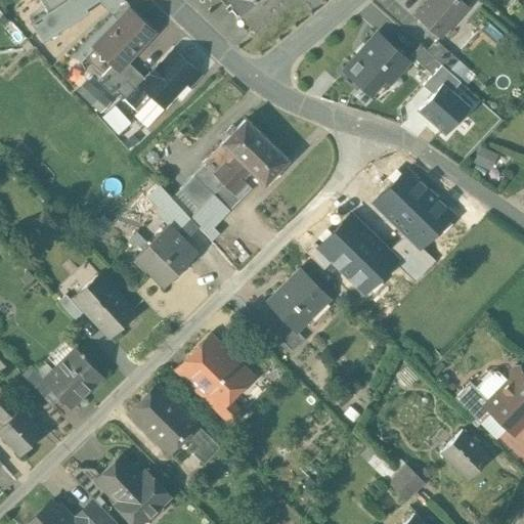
[(69,0),(68,1),(47,12),(31,23),(44,42),(88,12),(86,9),(99,0),(69,0)]
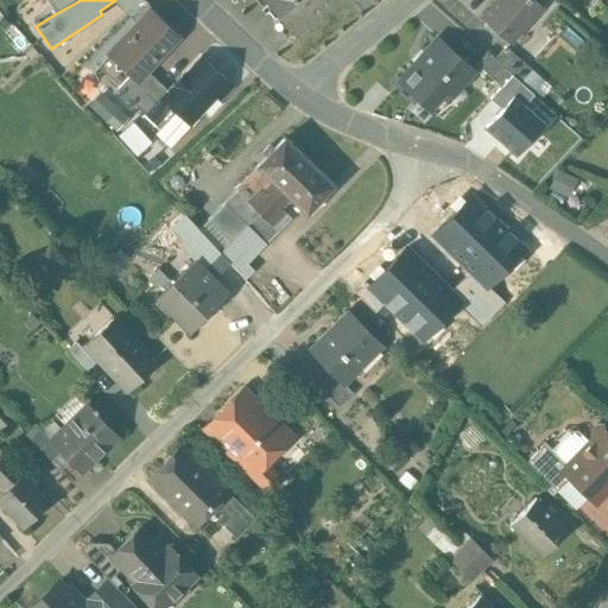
[(45,0),(55,14),(78,1),(80,0),(45,0)]
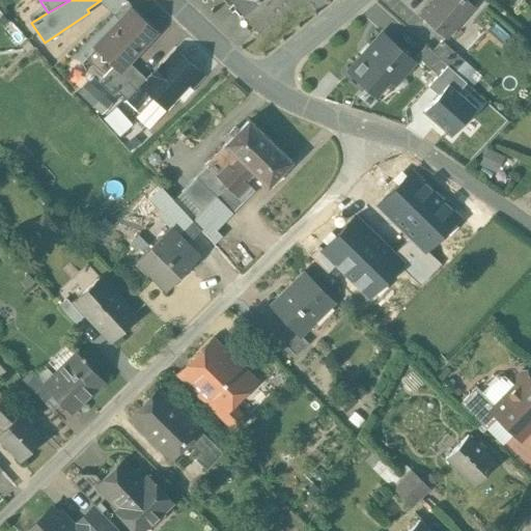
[(231,0),(257,31),(295,0),(231,0)]
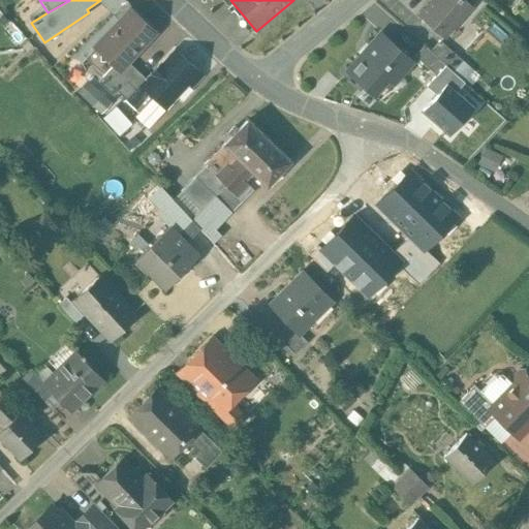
[(462,0),(435,0),(419,17),(443,38),(471,8),(462,0)]
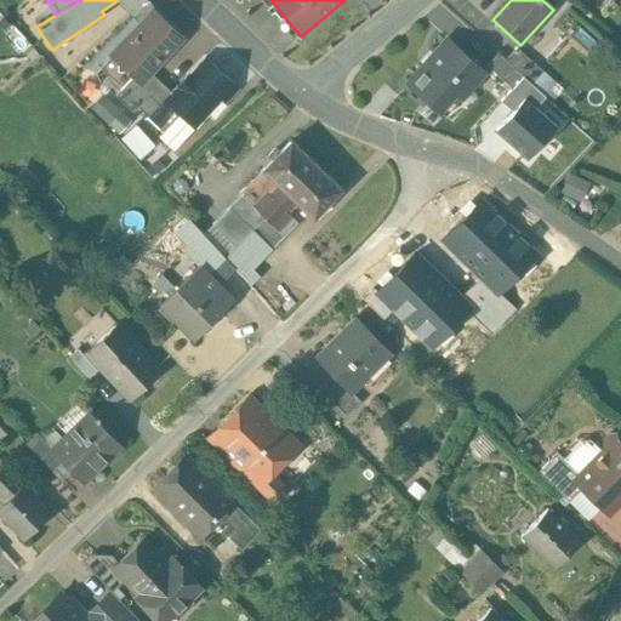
[(157,12),(143,27),(142,26),(126,41),(125,41),(114,52),(120,57),(120,58),(120,68),(130,67),(131,68),(136,73),(144,80),(151,73),(183,38),(157,12)]
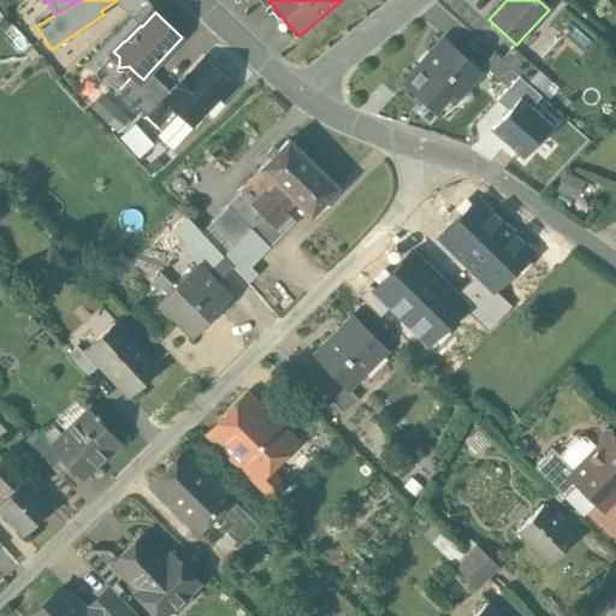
[(445,39),(404,83),(439,116),(442,113),(436,107),(450,92),(456,98),(480,71),(445,39)]
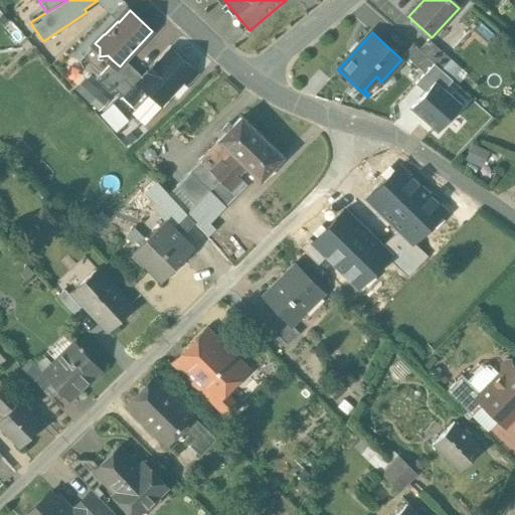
[(452,60),(428,40),(420,50),(419,50),(435,63),(442,70),(443,70),(452,60)]
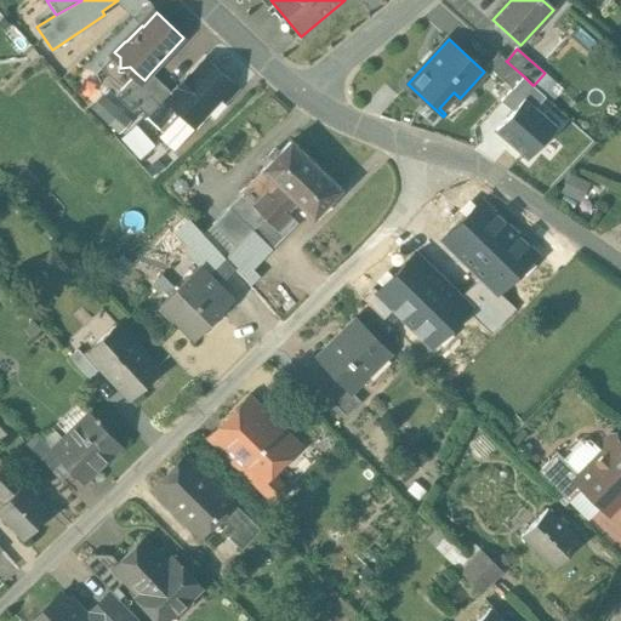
[(507,61),(499,53),(488,66),(513,89),(524,77),(506,61),(507,61)]
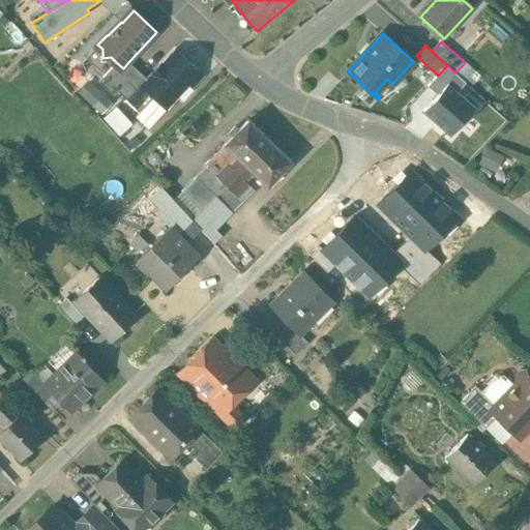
[(147,79),(134,93),(146,106),(140,112),(136,117),(148,128),(172,102),(172,104),(178,97),(182,101),(194,90),(192,89),(203,76),(175,49),(147,79)]
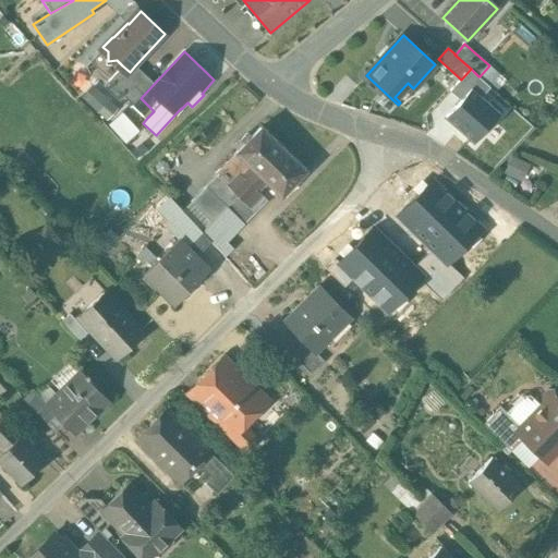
[(122,65),(104,86),(119,101),(124,96),(145,74),(135,65),(130,72),(122,65)]
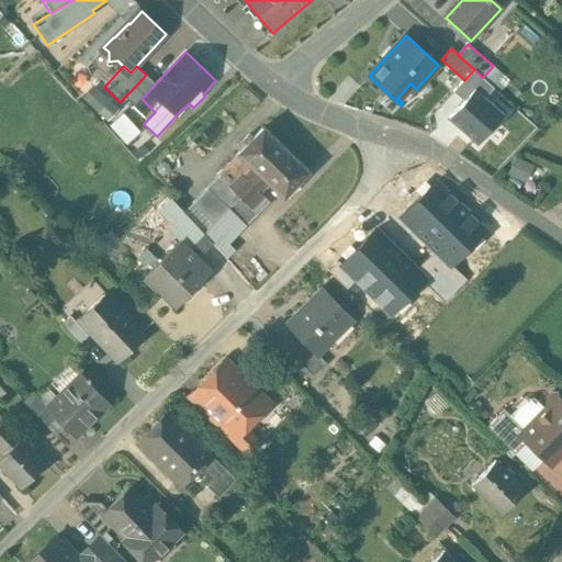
[(503,75),(493,66),(483,77),(493,86),(503,75)]
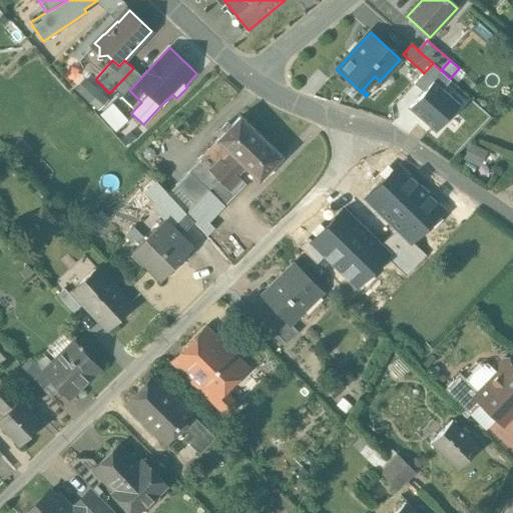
[(423,73),(414,83),(423,91),(433,79),(443,88),(450,79),(432,63),(423,74),(423,73)]
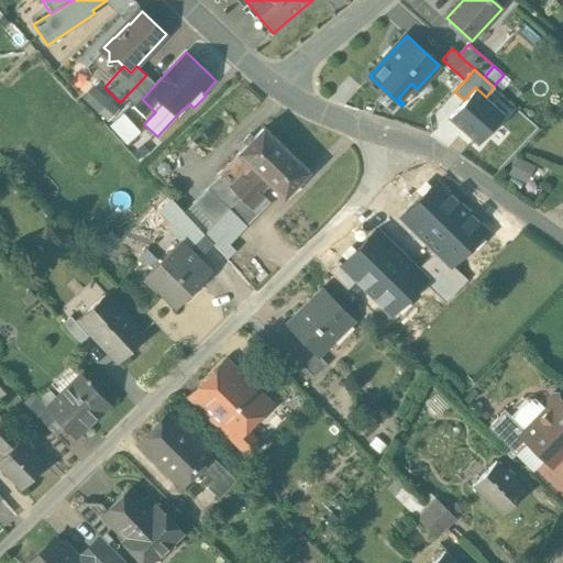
[(146,75),(125,97),(148,119),(155,112),(142,99),(156,84),(146,75)]
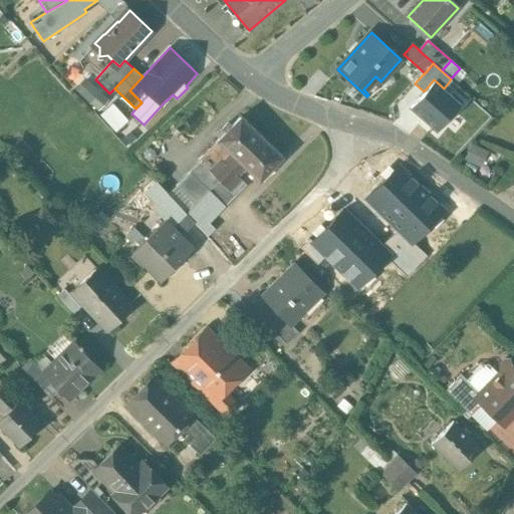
[(434,80),(410,107),(438,131),(461,104),(444,89),(434,80)]
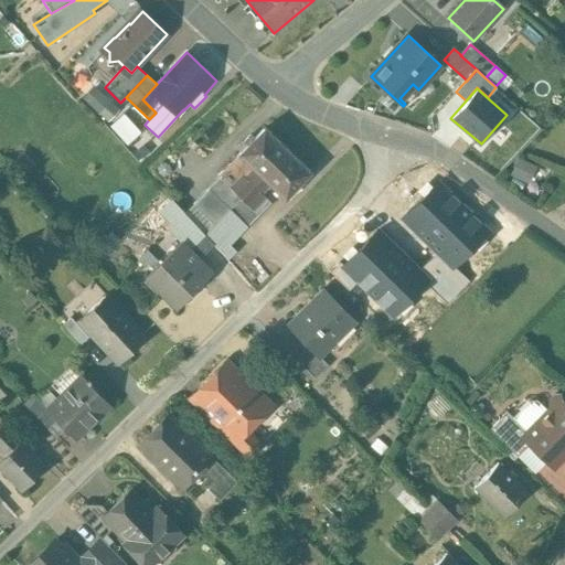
[(118,109),(98,91),(87,102),(107,120),(118,109)]
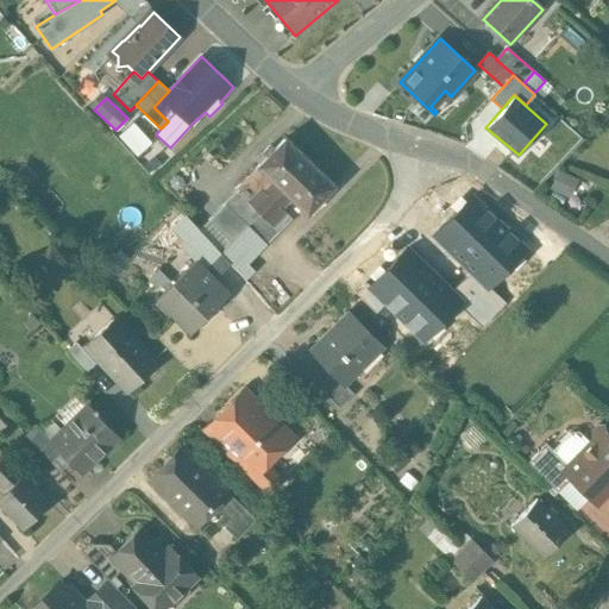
[(133,120),(118,135),(138,155),(152,139),(133,120)]
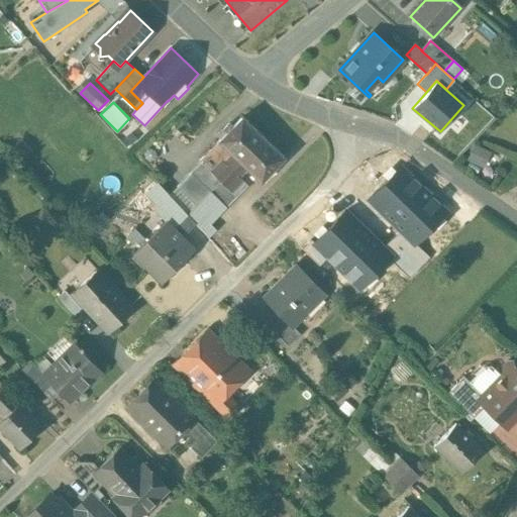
[(242,117),(199,161),(201,163),(220,181),(263,137),(242,117)]
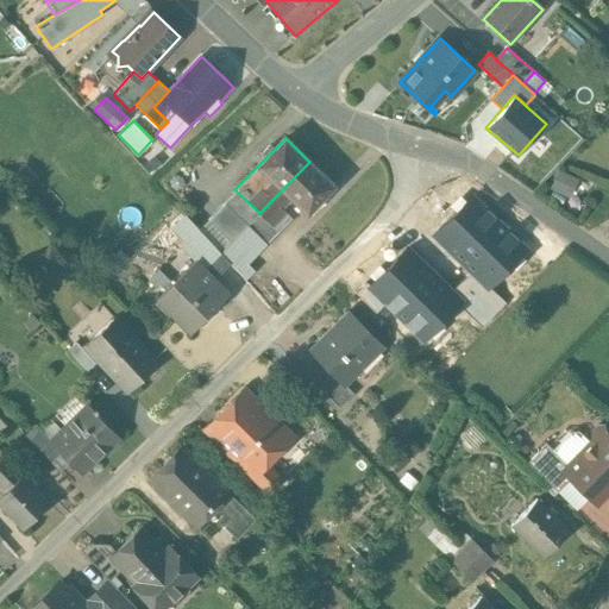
[(309,162),(259,213),(272,225),(286,213),(281,208),(290,199),(307,214),(334,186),(309,162)]
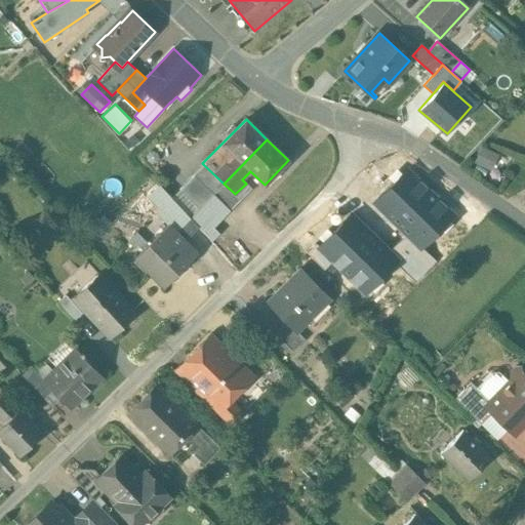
[(493,166),(497,152),(478,148),(475,162),(493,166)]
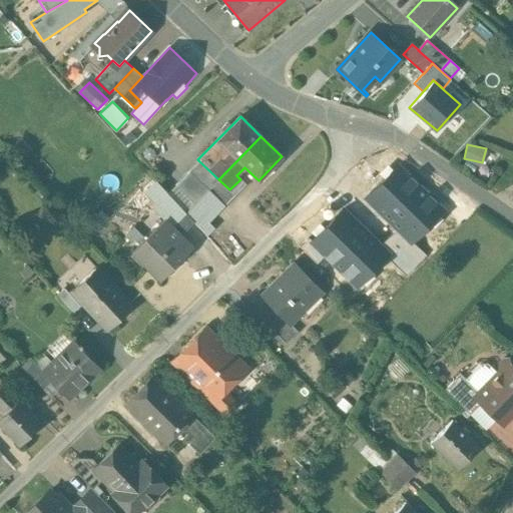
[(218,179),(199,161),(175,185),(194,204),(208,190),(218,179)]
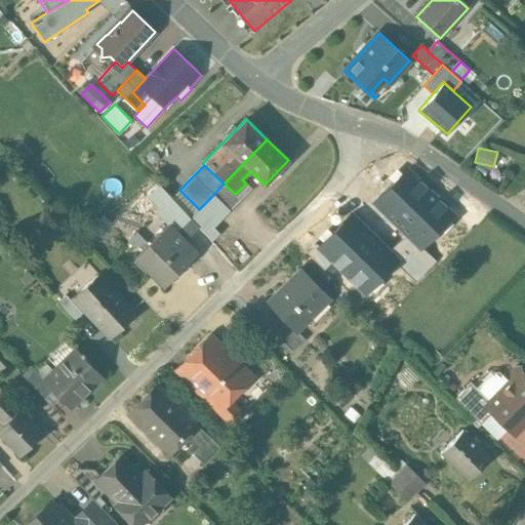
[(454,225),(448,218),(451,214),(406,170),(375,202),(407,233),(389,252),(350,214),(319,246),(316,243),(307,252),(324,269),(332,260),(365,292),(369,287),(374,292),(384,284),(378,279),(396,261),(416,282),(436,261),(420,245),(438,227),(446,234),(454,225)]
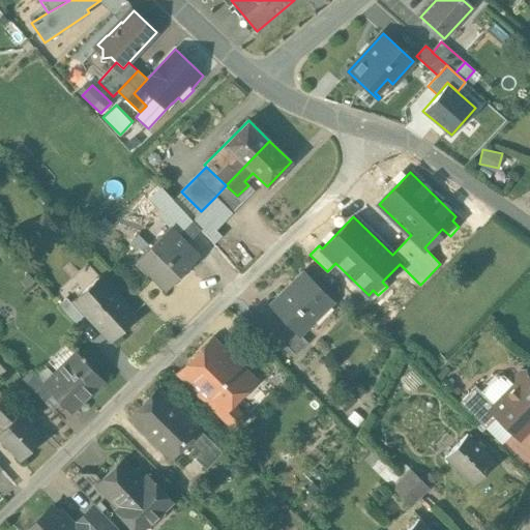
[(237,196),(226,185),(215,197),(232,212),(243,201),(237,196)]
